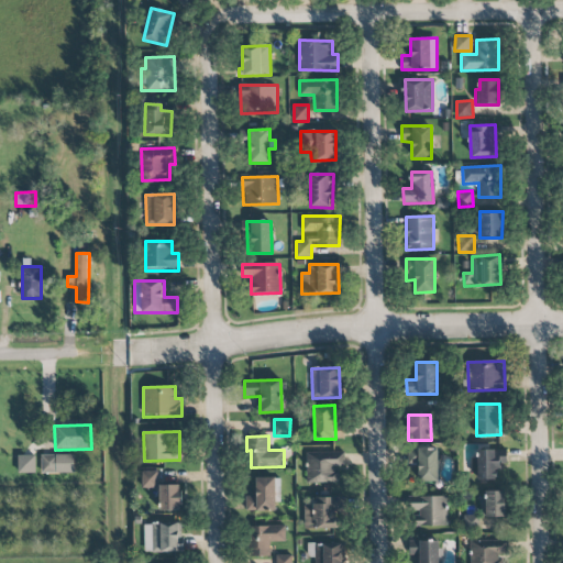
[(409,449),(408,464),(418,464),(418,481),(437,482),(438,449),(409,449)]
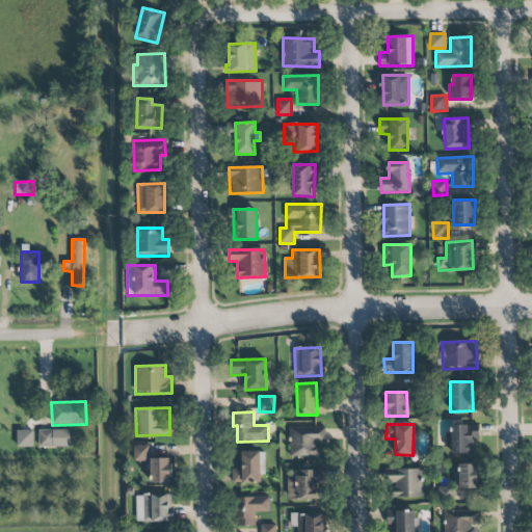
[(320,456),(320,443),(325,443),(325,426),(290,425),(289,456),(320,456)]
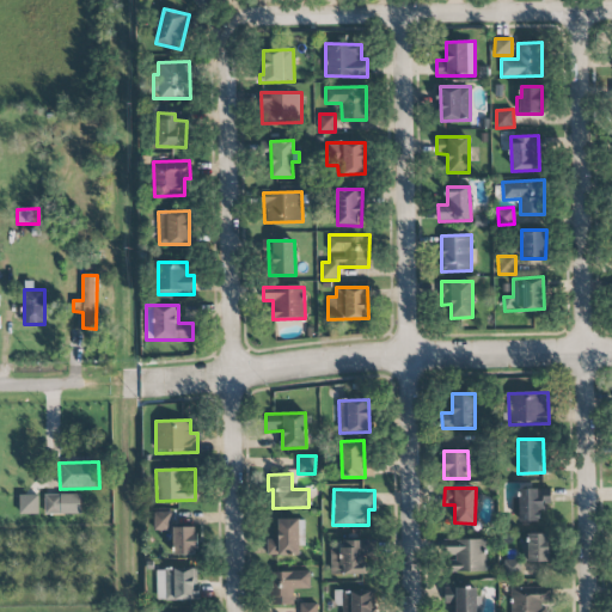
[(515,521),(539,521),(539,508),(544,508),(544,489),(515,489),(515,521)]
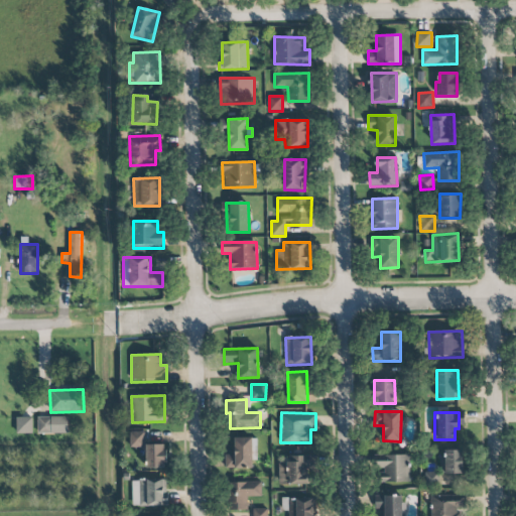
[(16,433),(33,433),(33,417),(16,417),(16,433)]
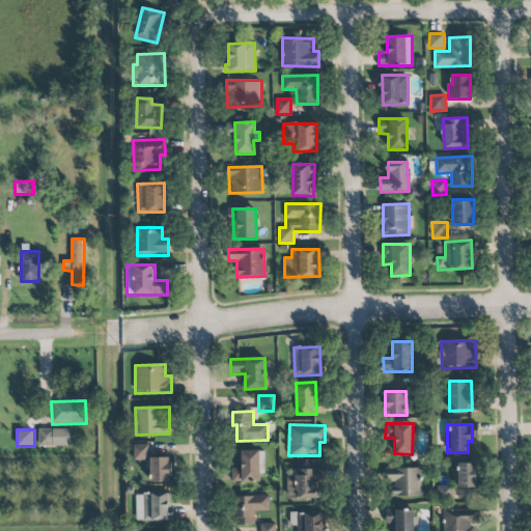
[(71,429),(39,429),(39,446),(71,446),(71,429)]
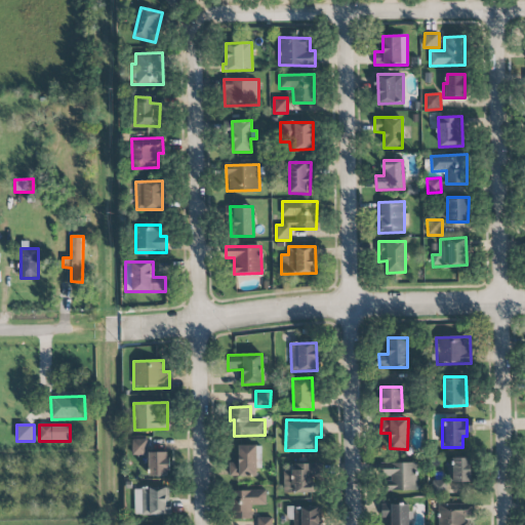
[(147,439),(132,440),(132,454),(147,454),(147,439)]
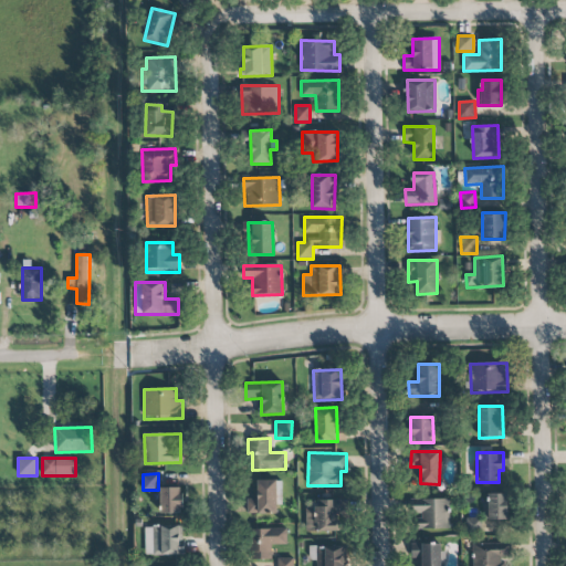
[(281,480),(257,481),(257,499),(247,499),(247,514),(278,513),(276,504),(282,504),(281,480)]
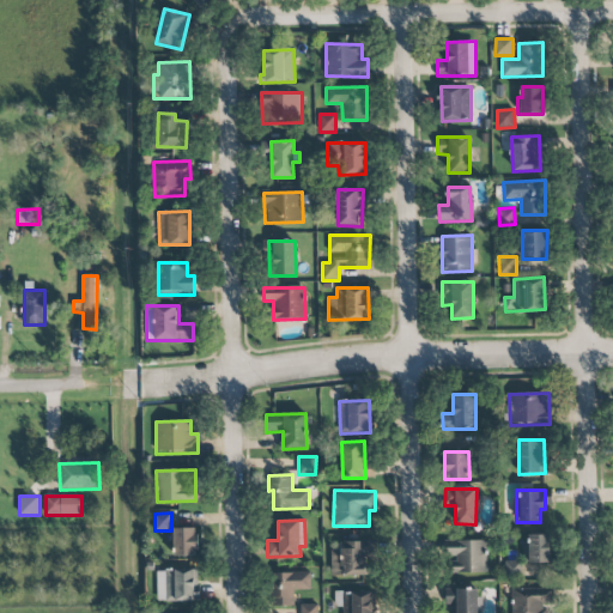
[(174,556),(198,557),(199,528),(174,528),(174,556)]
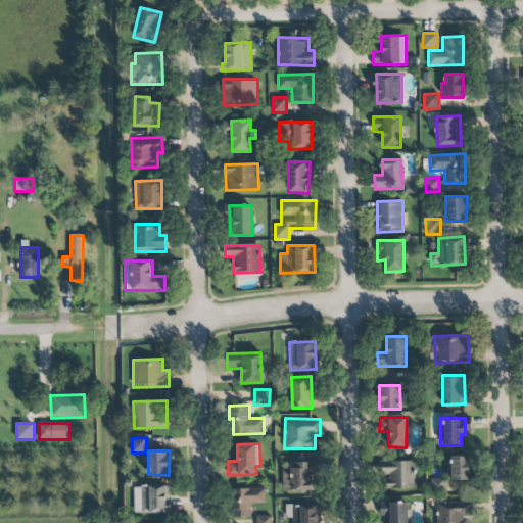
[(469,456),(452,457),(452,464),(445,464),(445,480),(470,480),(469,456)]
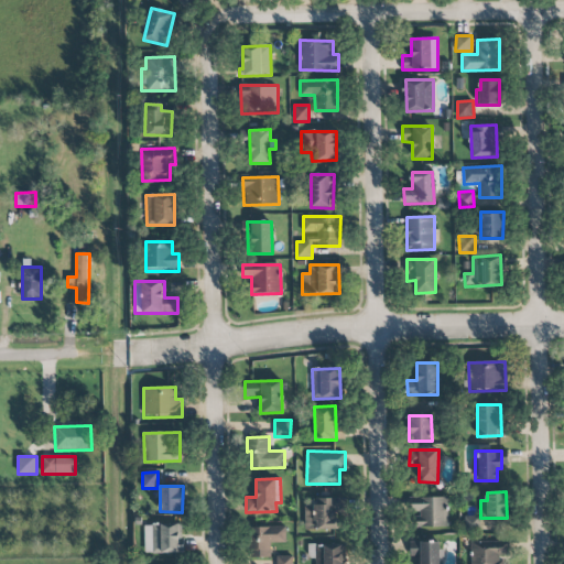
[(419,527),(447,527),(447,497),(410,497),(410,511),(419,510),(419,527)]
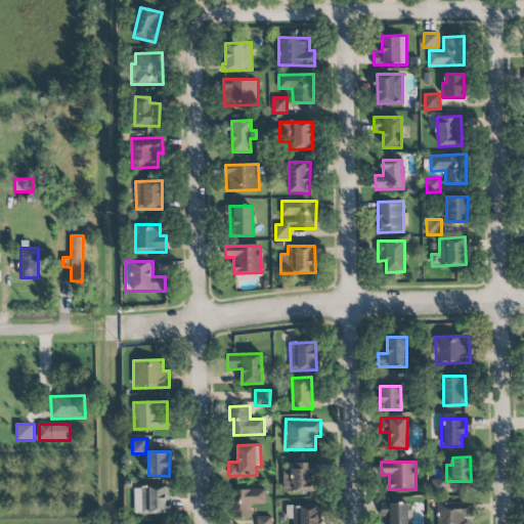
[(315,492),(316,464),(294,463),(294,470),(282,470),(282,491),(315,492)]
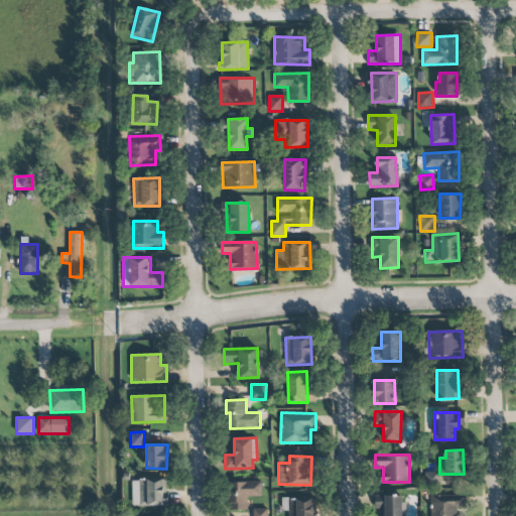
[(424,485),(438,485),(438,472),(423,473),(424,485)]
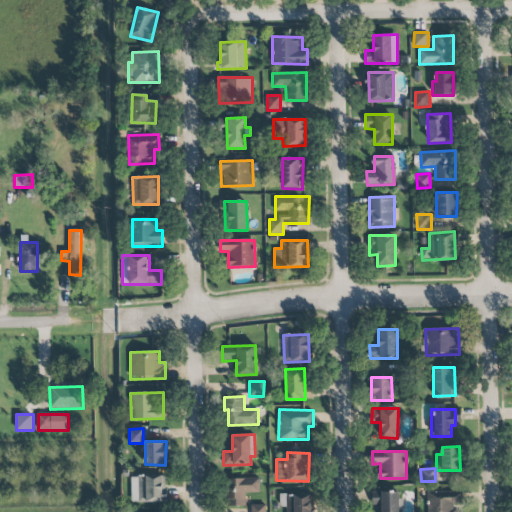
[(131,476),(132,502),(166,501),(166,475),(131,476)]
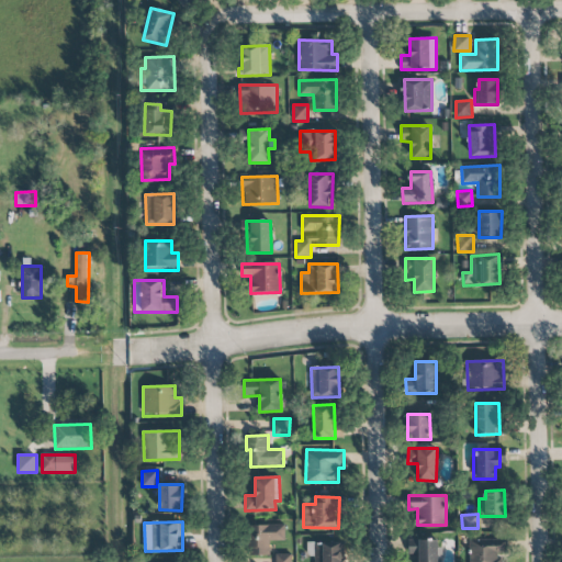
[(284,540),(284,525),(248,525),(248,555),(270,554),(269,540),(284,540)]
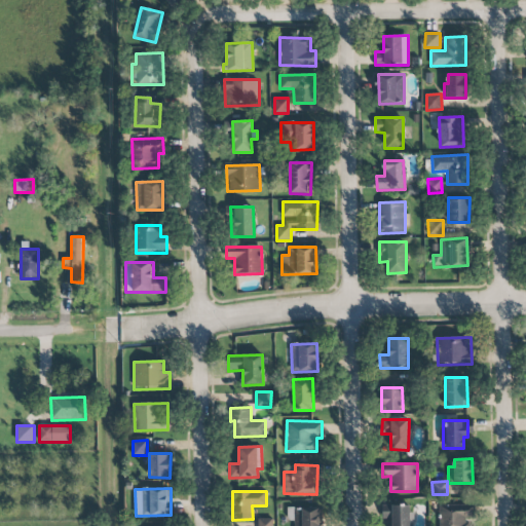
[(410,525),(410,504),(381,505),(381,519),(389,519),(389,525),(410,525)]
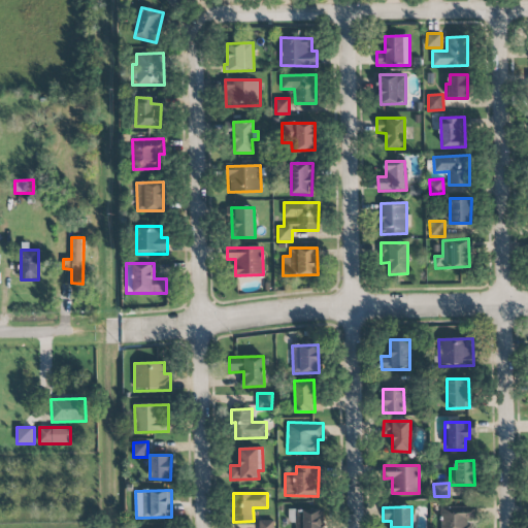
[(442,506),(442,527),(467,527),(467,521),(476,520),(476,506),(442,506)]
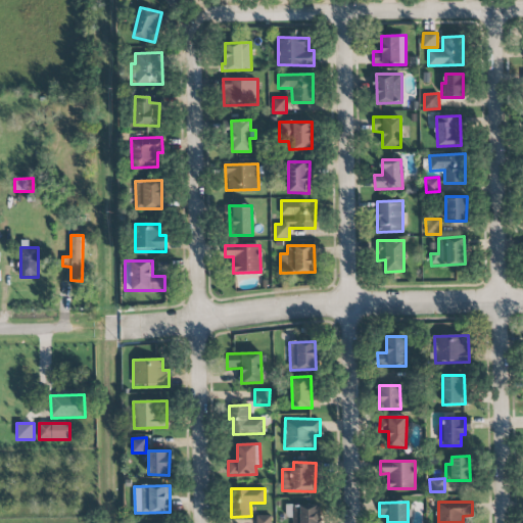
[(319,522),(319,506),(286,505),(286,521),(319,522)]
